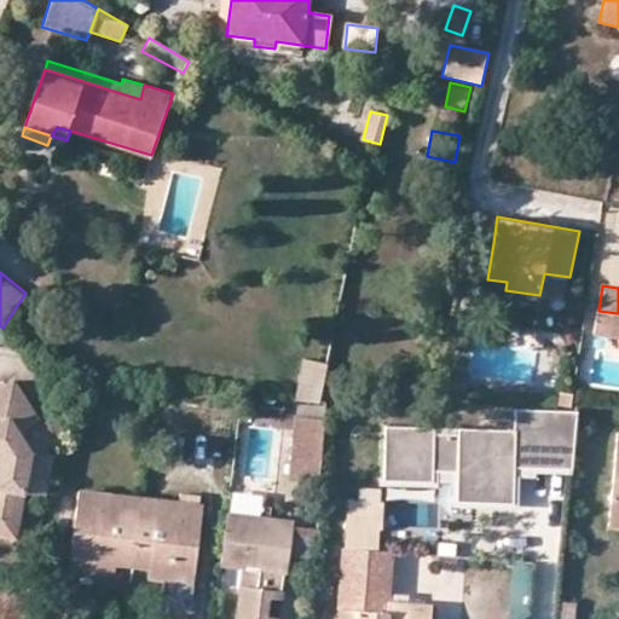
[(618,313),(599,311),(596,335),(618,337),(618,313)]
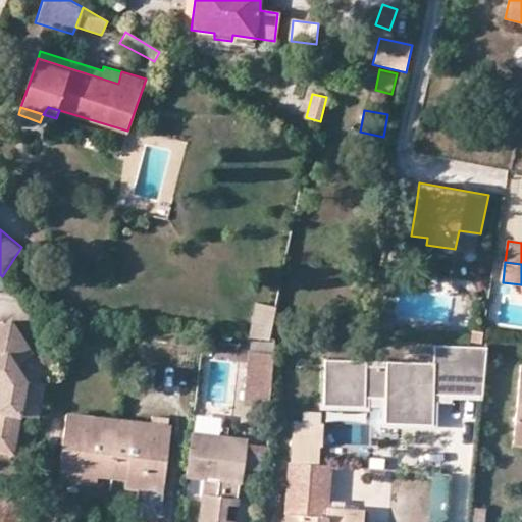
[(272,335),(273,302),(251,302),(250,335),(272,335)]
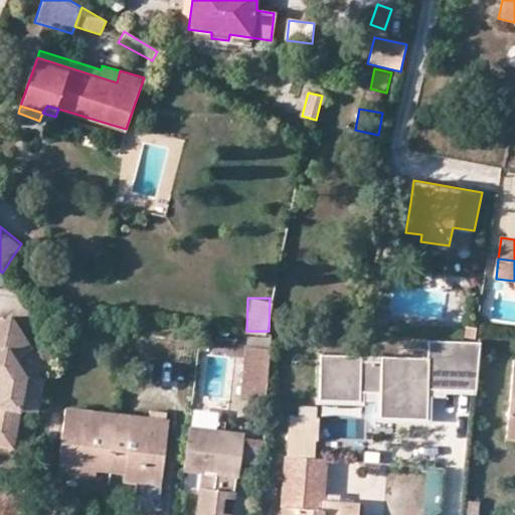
[(40,409),(46,375),(27,372),(15,356),(31,345),(10,315),(0,321),(0,375),(1,378),(0,384),(0,441),(14,444),(20,406),(40,409)]
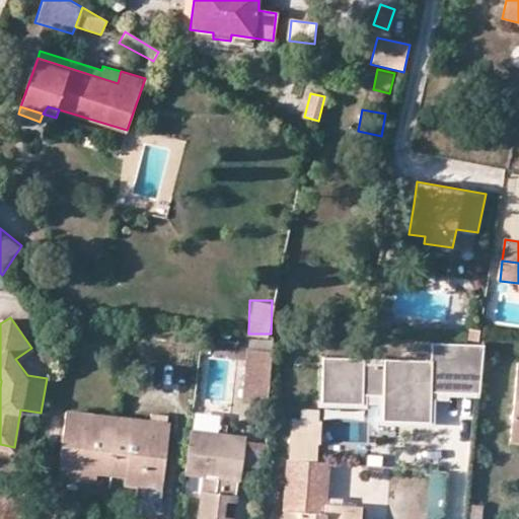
[(469,339),(479,339),(482,327),(470,326),(469,339)]
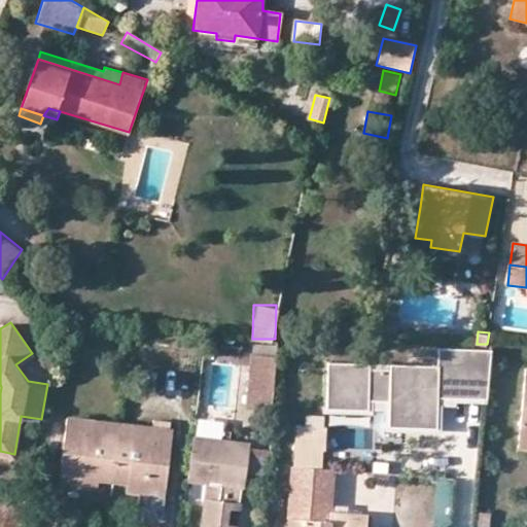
[(213,341),(205,341),(204,353),(213,354),(213,341)]
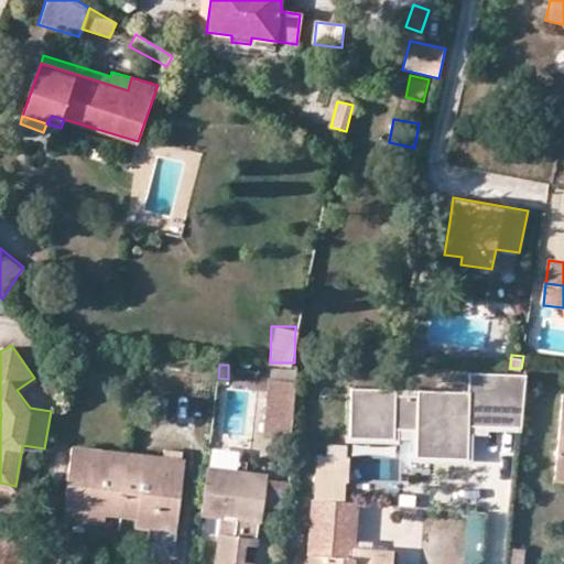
[(271,366),(271,378),(296,381),(297,368),(271,366)]
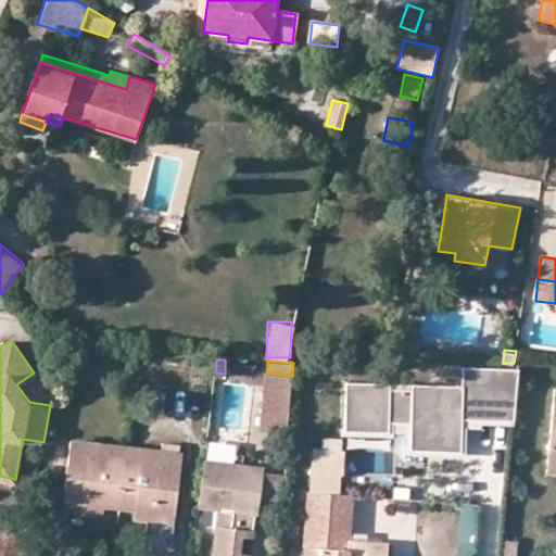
[(462,416),(463,389),(481,390),(480,416),(513,417),(518,366),(462,364),(462,383),(411,381),(411,387),(389,387),(390,381),(345,379),(343,428),(388,430),(388,420),(409,420),(409,431),(409,447),(459,450),(460,424),(452,424),(453,415),(462,416)]
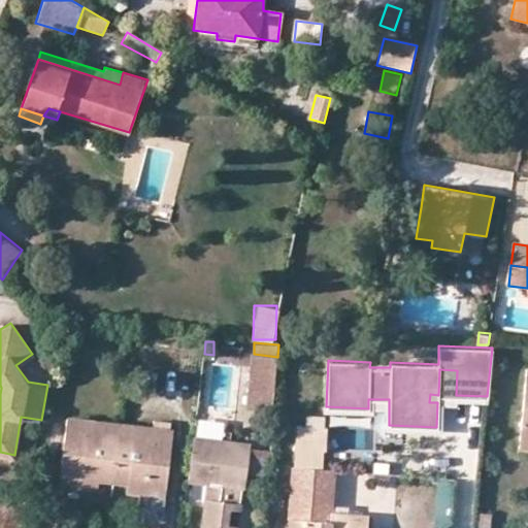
[(277,357),(254,354),(249,406),(272,407),(277,357)]
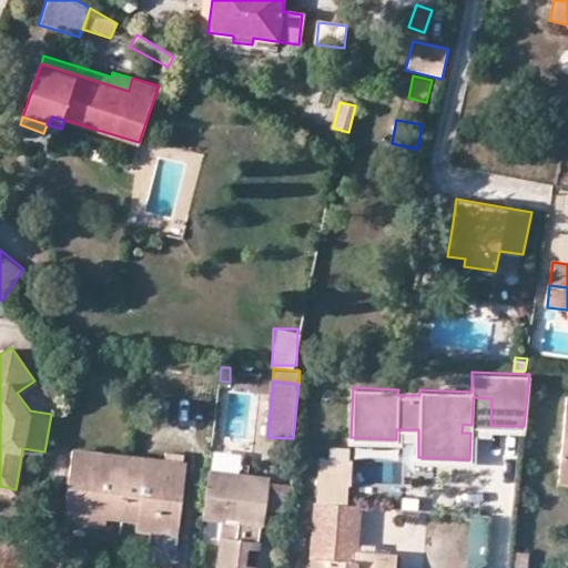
[(472,425),(490,425),(492,398),(473,397),(472,425)]
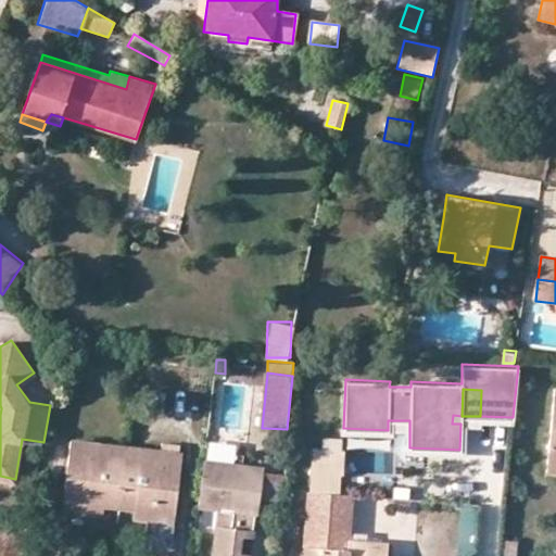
[(452,424),(460,424),(462,416),(453,415),(452,424)]
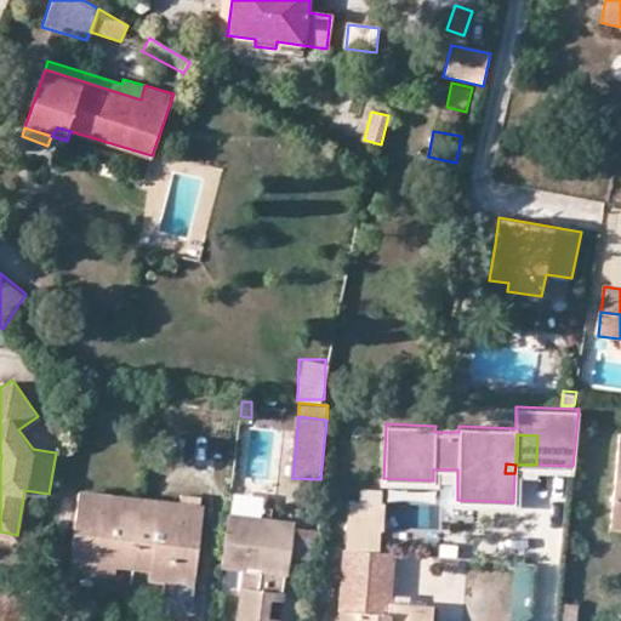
[(433,469),(433,480),(457,482),(457,469),(433,469)]
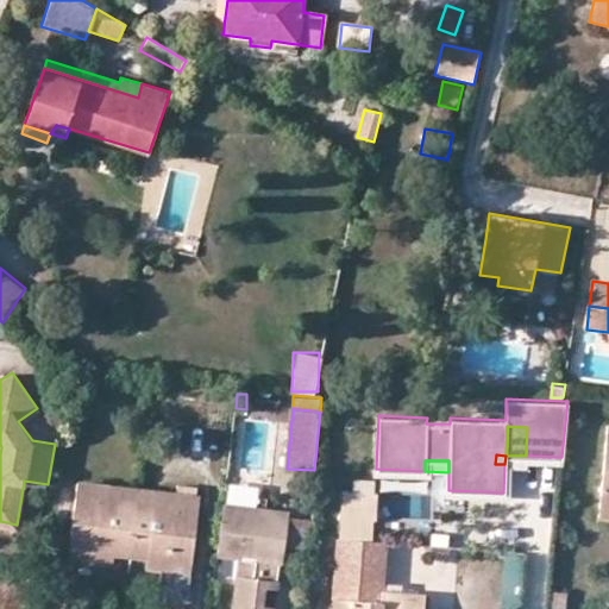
[(139,489),(79,482),(68,558),(113,564),(114,556),(130,558),(139,489)]
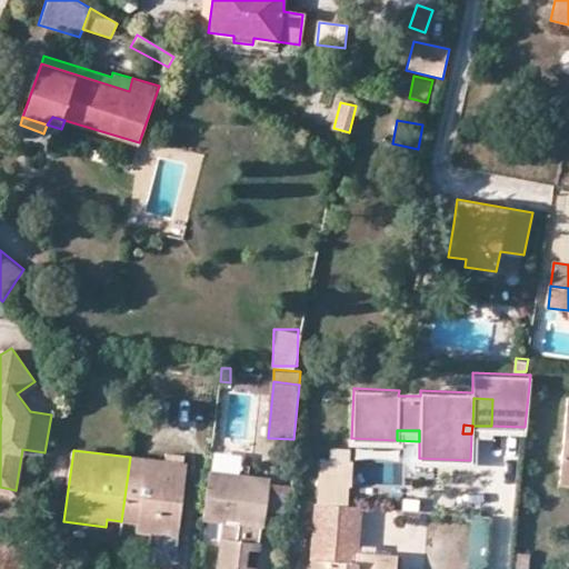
[(136,531),(177,536),(185,465),(130,457),(121,521),(135,522),(136,531)]
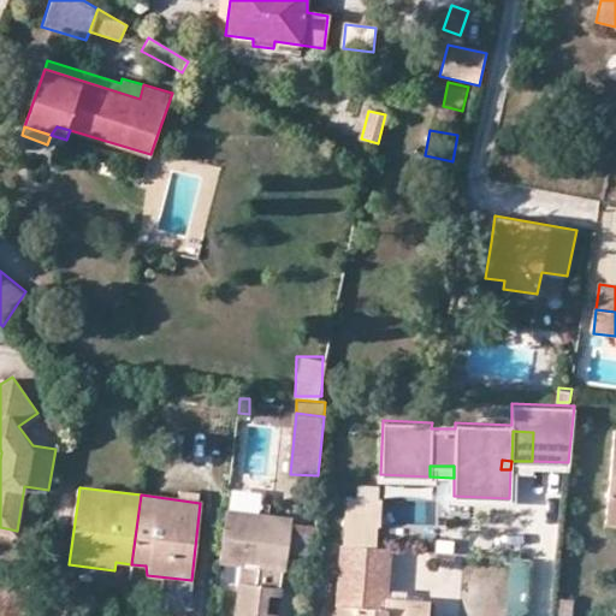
[(226,509),(220,563),(244,566),(259,567),(258,585),(243,584),(238,615),(280,615),(280,614),(270,612),(272,592),(279,593),(282,570),(285,570),(288,549),(291,522),(291,516),(226,509)]
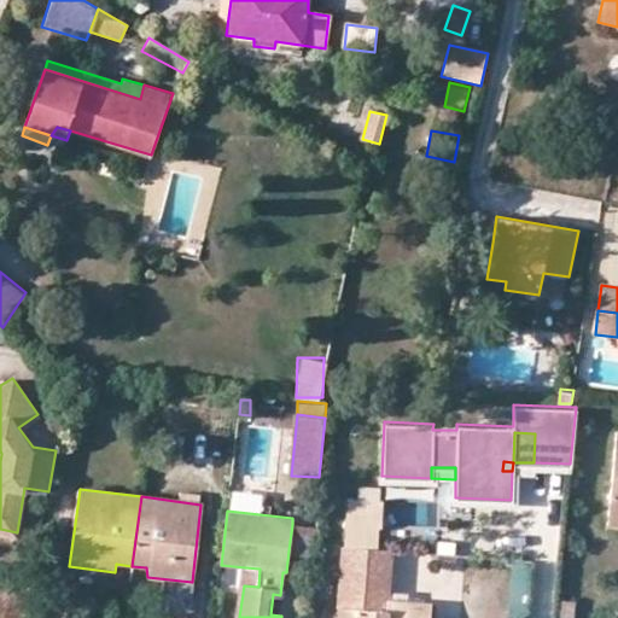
[(313,551),(314,525),(292,524),(289,551),(313,551)]
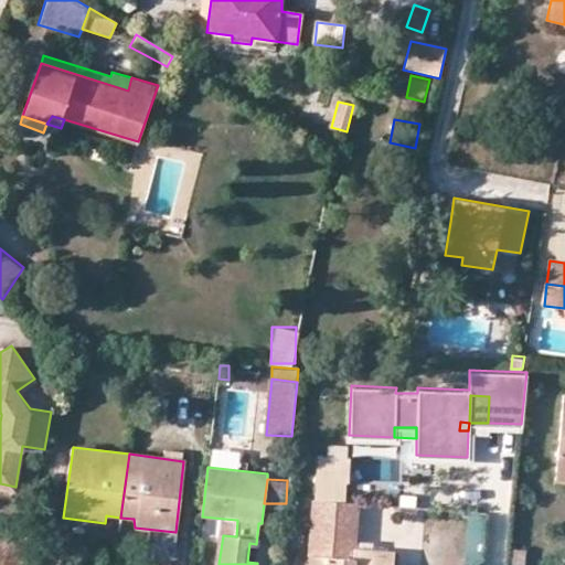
[(306,564),(390,564),(391,550),(351,548),(354,499),(311,497),(306,564)]
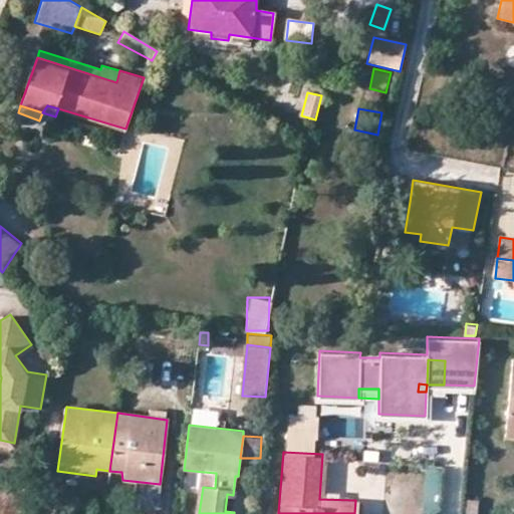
[(438,510),(440,468),(424,468),(423,509),(438,510)]
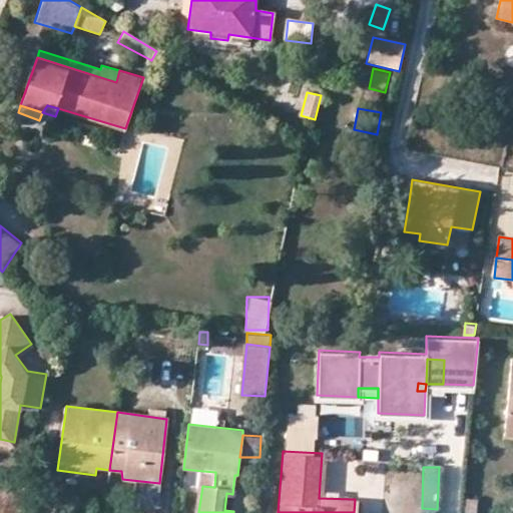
[(203,471),(202,486),(214,487),(215,472),(203,471)]
